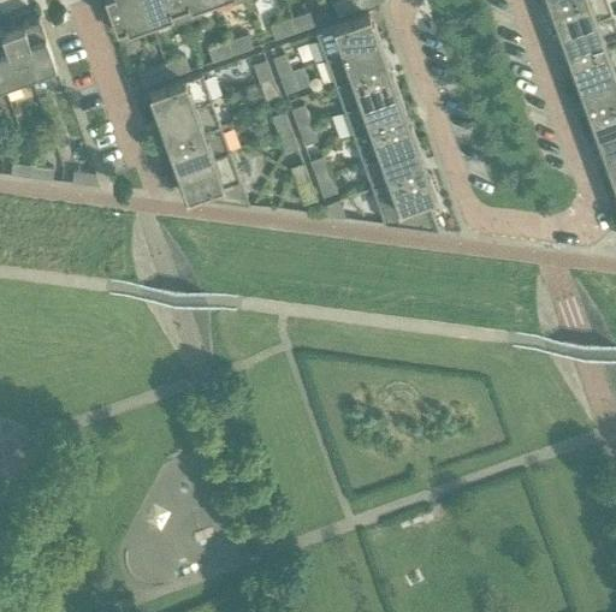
[(149,23),(141,0),(105,0),(114,27),(113,28),(120,46),(136,40),(132,29),(149,23)]
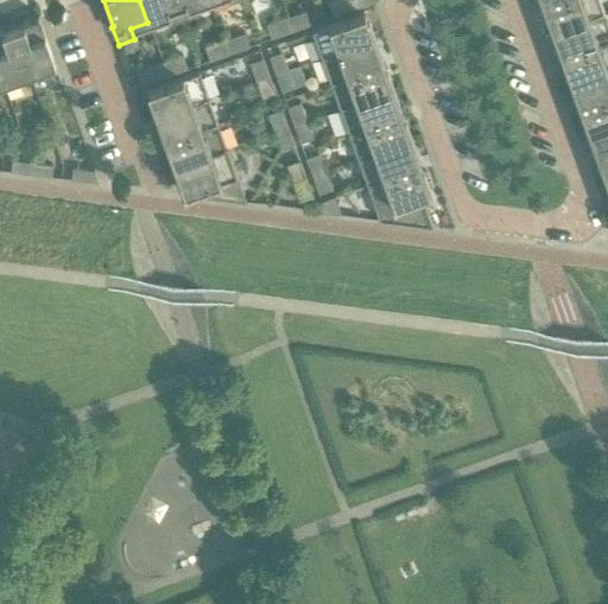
[(182,23),(173,0),(139,0),(147,23),(164,17),(168,27),(182,23)]
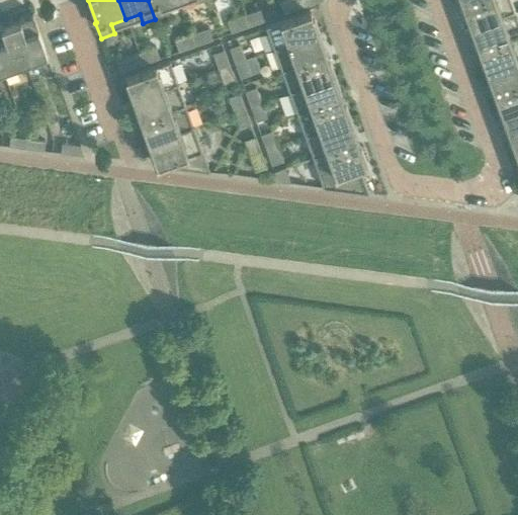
[(178,0),(177,0),(148,0),(155,19),(167,14),(164,5),(178,0)]
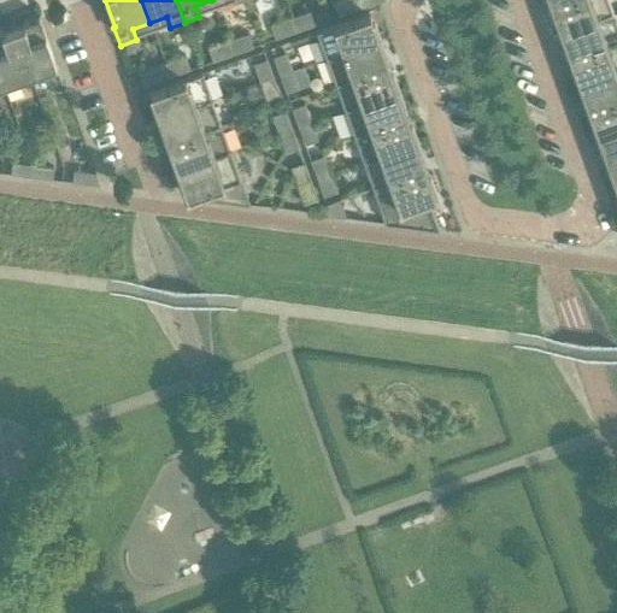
[(358,11),(353,0),(346,0),(333,5),(338,18),(358,11)]
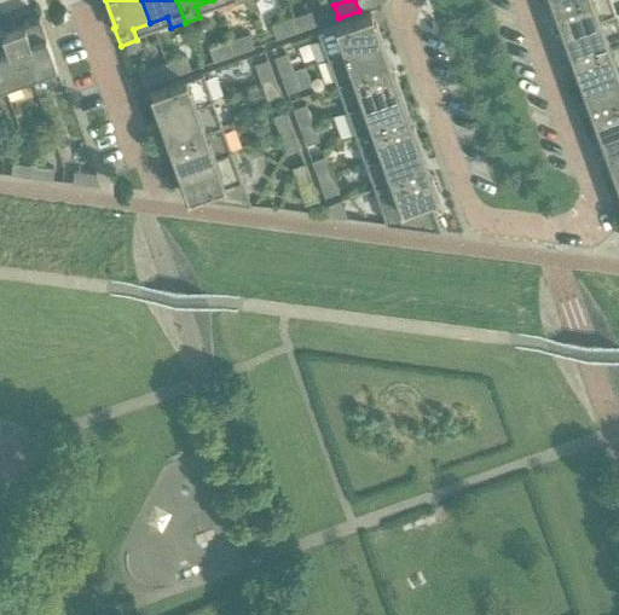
[(386,1),(385,0),(354,0),(359,11),(386,1)]
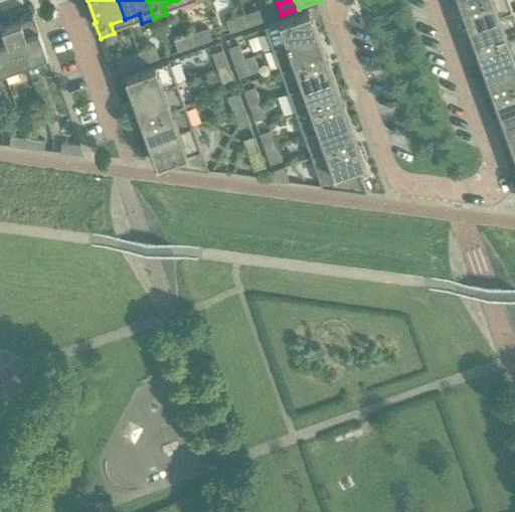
[(512,13),(507,0),(479,0),(460,7),(462,13),(461,13),(466,29),(512,13)]
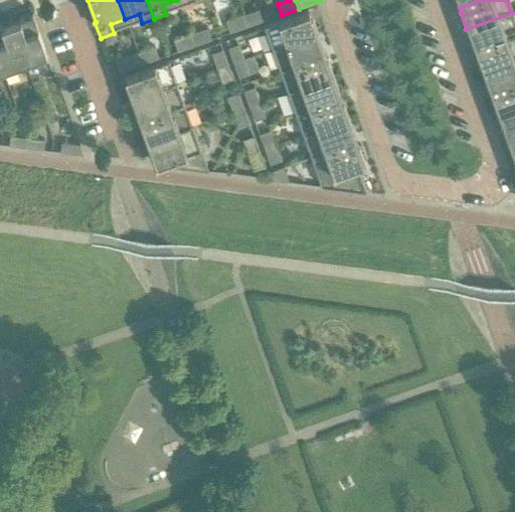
[(263,22),(259,11),(242,17),(246,28),(263,22)]
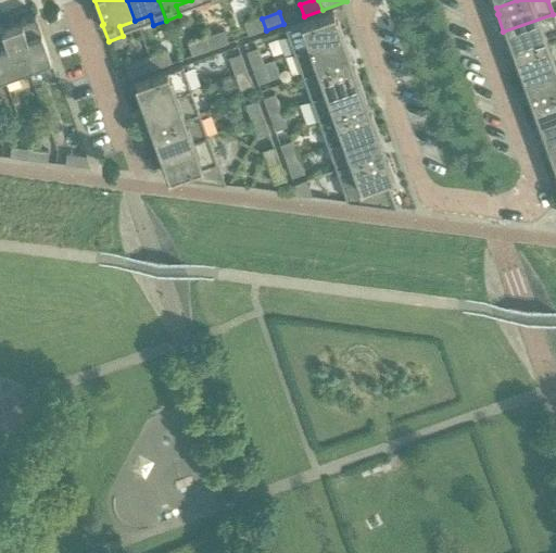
[(342,37),(337,20),(335,20),(332,13),(285,30),(293,54),(342,37)]
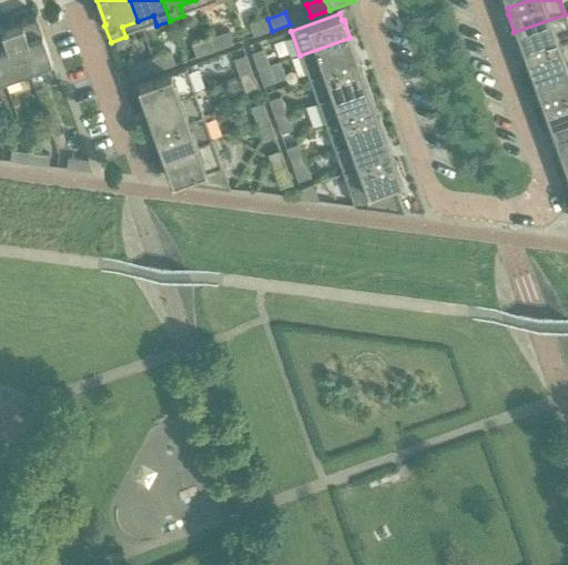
[(567,39),(567,24),(565,14),(514,32),(520,50),(521,49),(524,56),(567,39)]
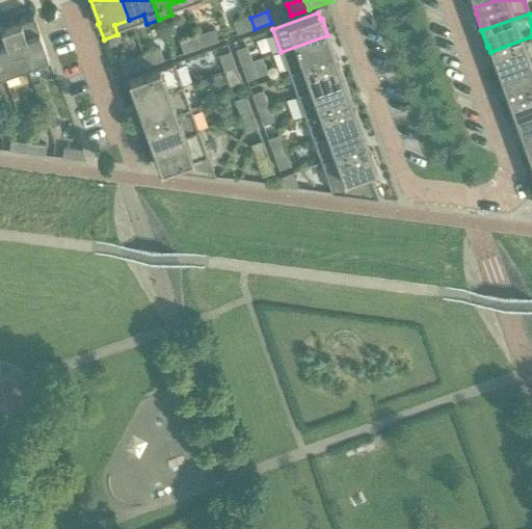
[(50,62),(33,16),(19,21),(19,23),(10,26),(25,67),(34,63),(35,68),(50,62)]
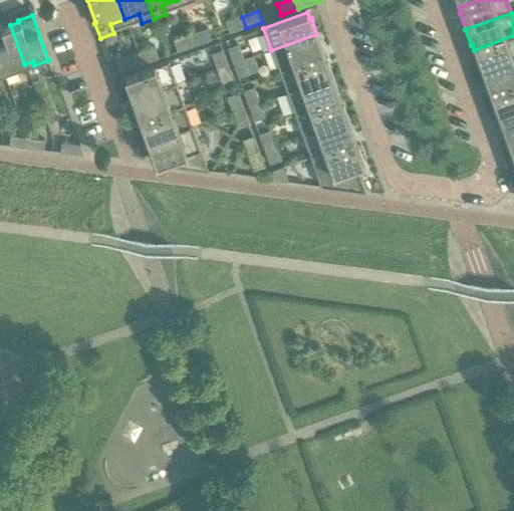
[(246,28),(242,17),(225,23),(229,34),(246,28)]
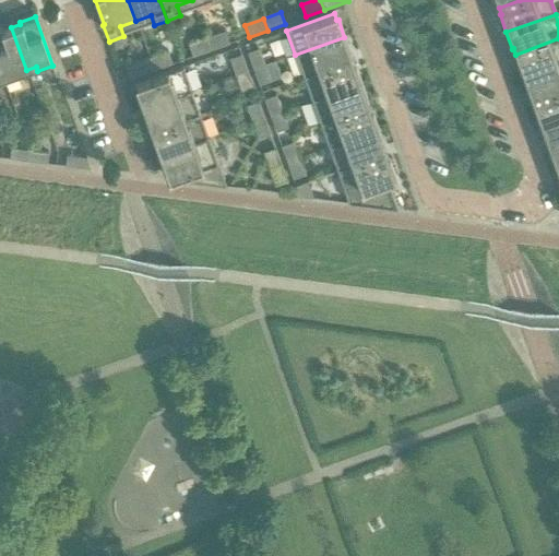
[(26,70),(11,27),(1,31),(1,28),(0,28),(0,70),(4,83),(19,78),(18,73),(26,70)]
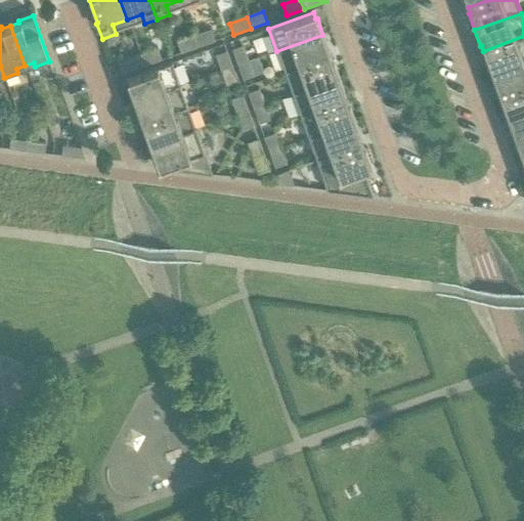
[(214,42),(210,30),(193,36),(198,48),(214,42)]
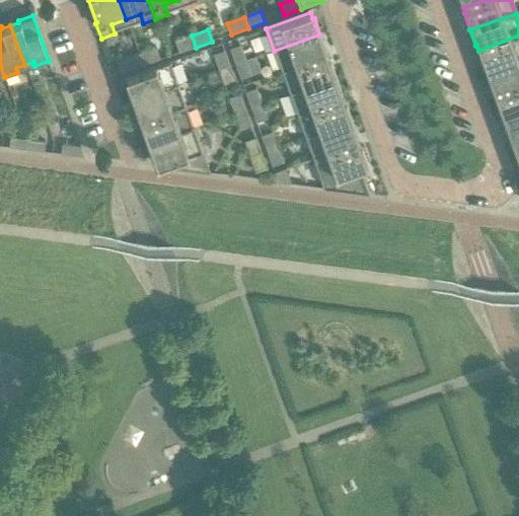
[(326,57),(324,51),(325,51),(319,34),(274,51),(282,73),(326,57)]
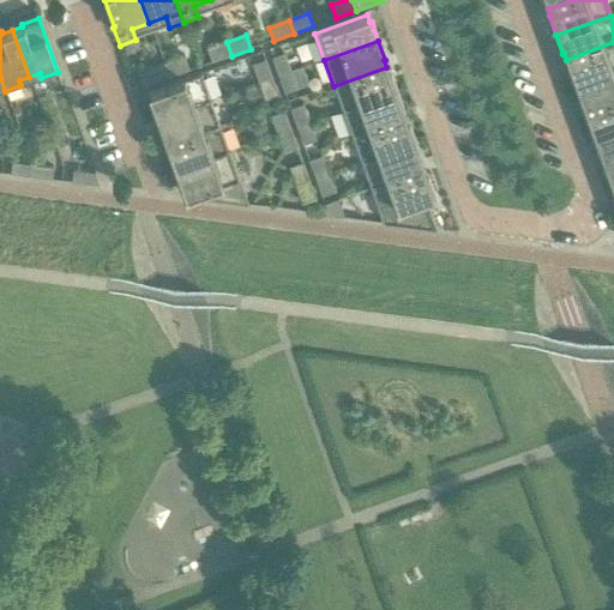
[(232,56),(227,42),(206,49),(211,64),(232,56)]
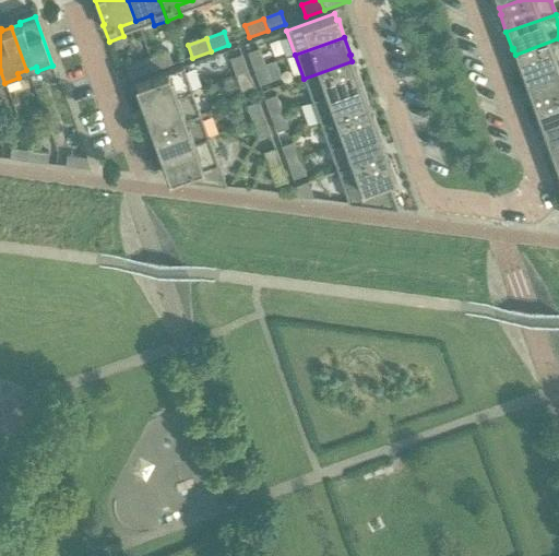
[(558,64),(558,38),(515,55),(518,61),(516,61),(523,79),(558,64)]
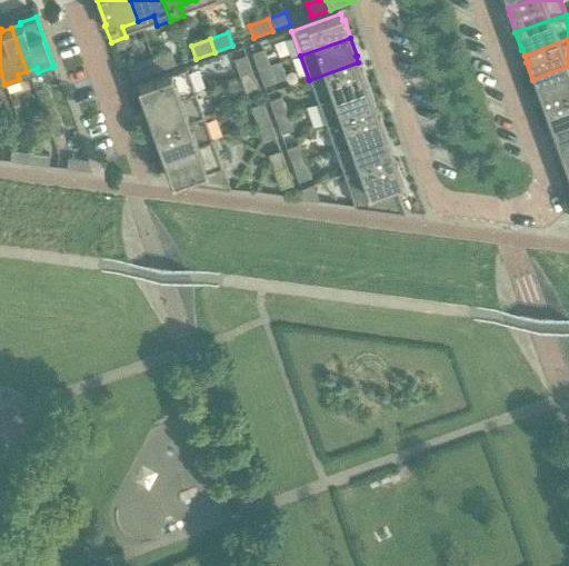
[(263,50),(251,55),(258,71),(269,67),(263,50)]
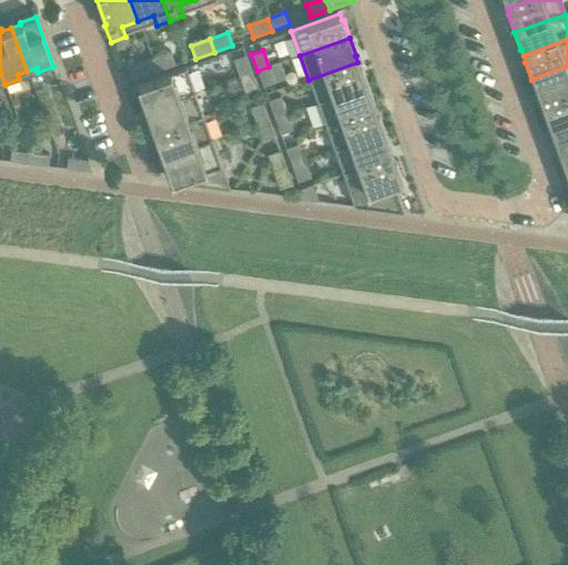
[(174,67),(170,53),(152,60),(156,72),(174,67)]
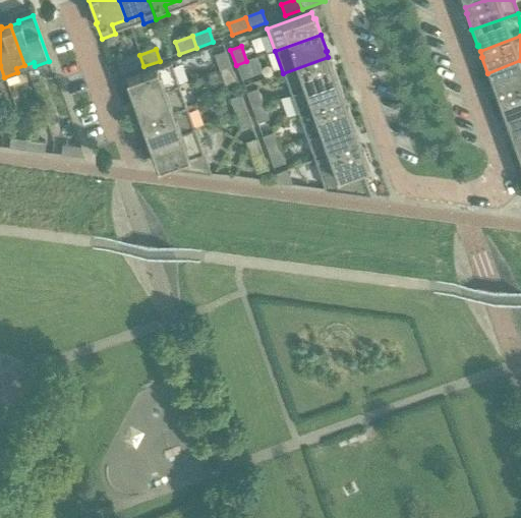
[(230,67),(225,52),(214,56),(219,71),(230,67)]
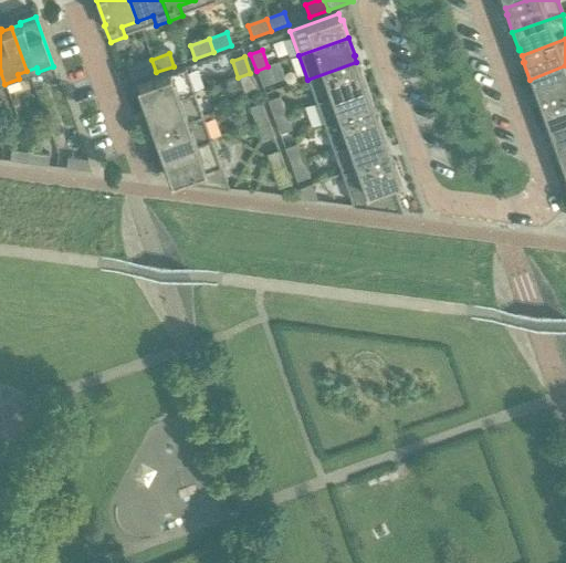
[(156,72),(152,60),(127,69),(132,81),(156,72)]
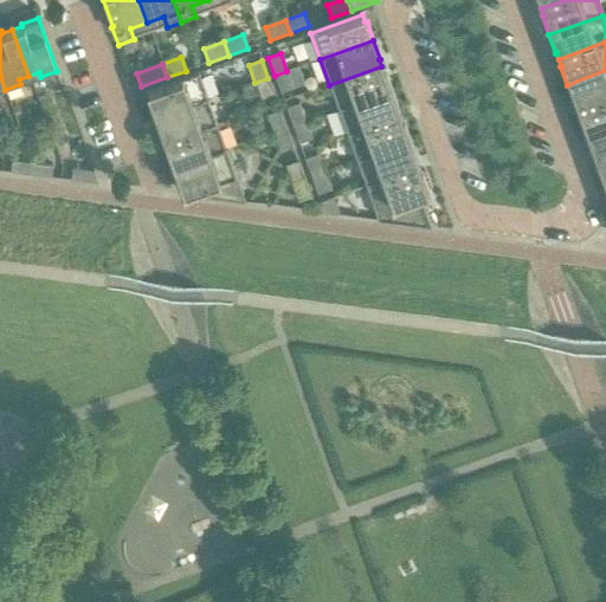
[(392,91),(385,72),(384,72),(381,66),(329,85),(339,110),(392,91)]
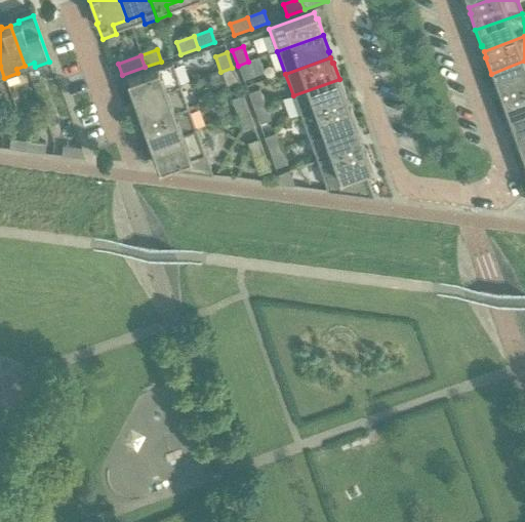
[(524,86),(524,61),(491,74),(497,90),(498,89),(500,95),(524,86)]
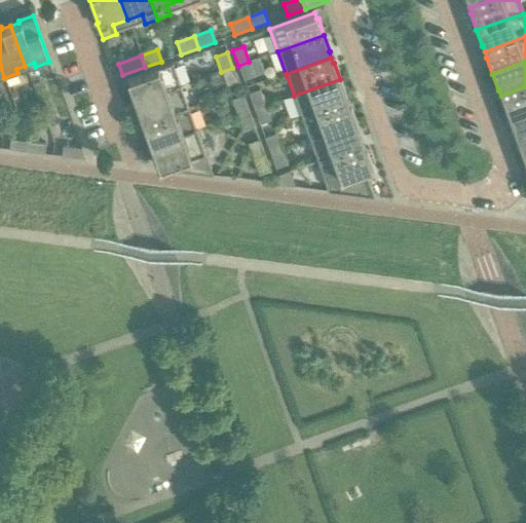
[(255,77),(249,62),(238,66),(243,81),(255,77)]
